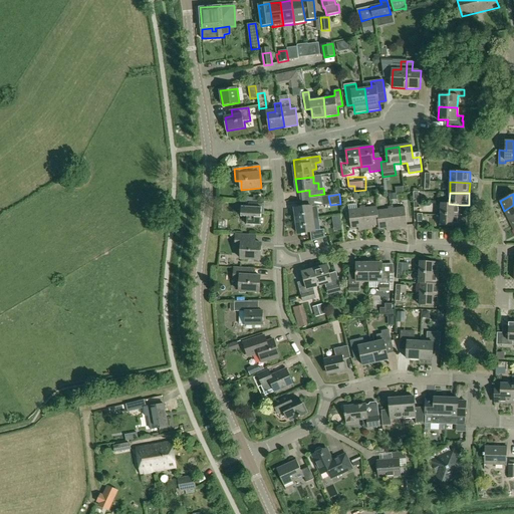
[(297,221),(318,218),(318,212),(312,213),(311,207),(323,206),(322,197),(308,198),(309,206),(295,208),(297,221)]
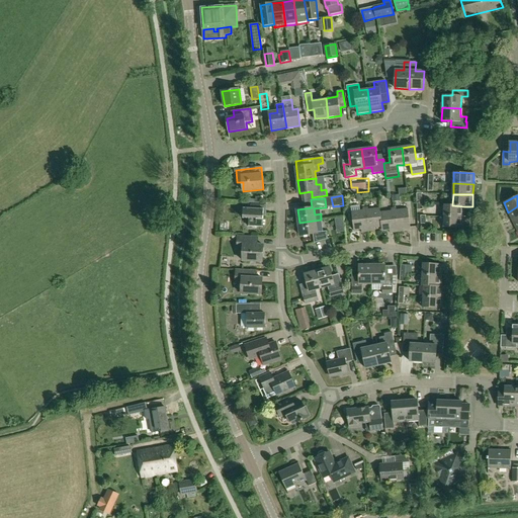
[(261,202),(255,202),(251,202),(251,208),(244,207),(243,219),(249,219),(249,227),(263,227),(264,208),(261,208),(261,202)]
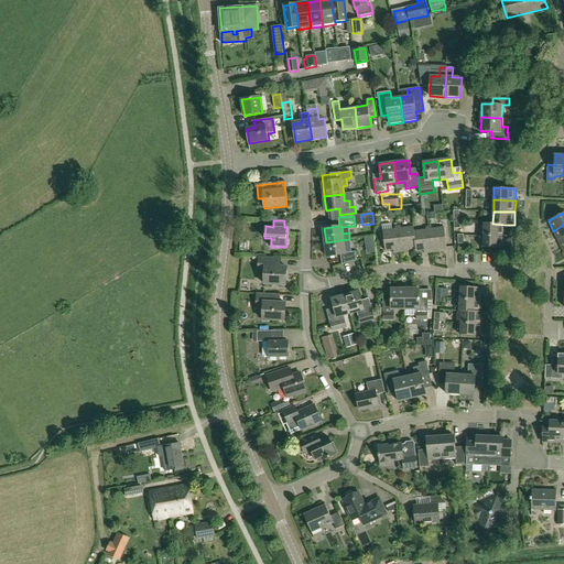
[(505,237),(506,225),(492,224),(492,223),(485,223),(484,236),(505,237)]
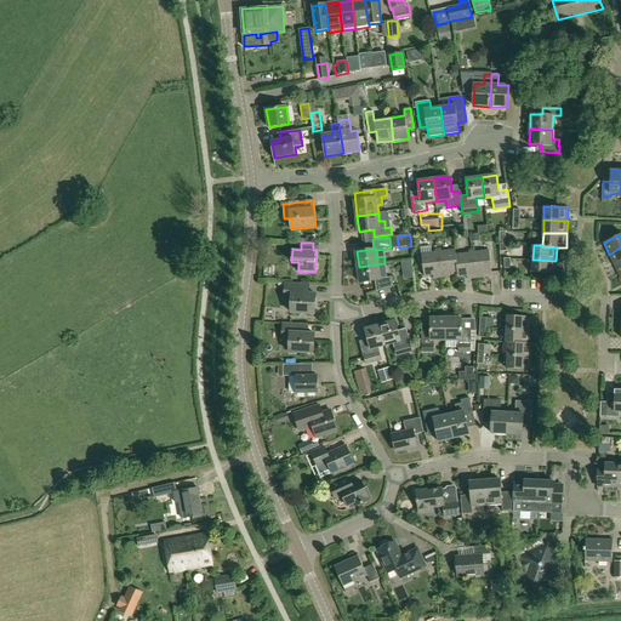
[(620,262),(620,248),(609,255),(615,266),(620,262)]
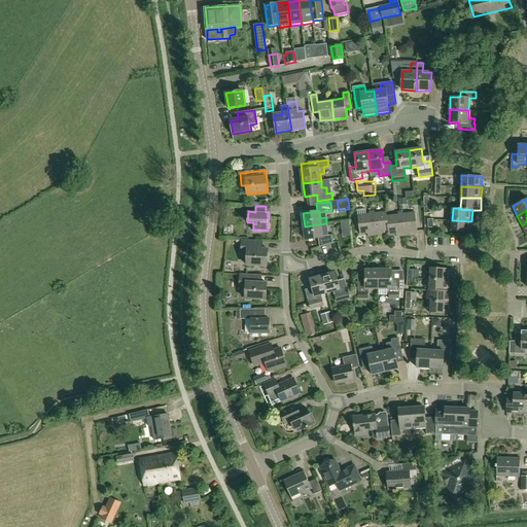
[(381,232),(388,231),(386,212),(375,213),(375,211),(372,212),(375,236),(381,235),(381,232)]
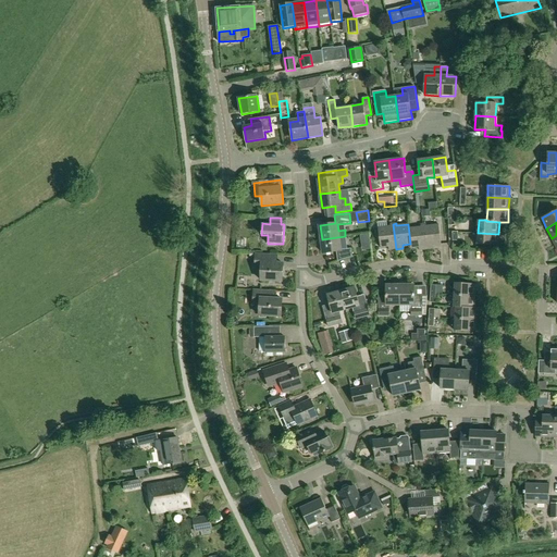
[(390,250),(396,249),(393,224),(391,224),(391,226),(379,227),(381,248),(388,247),(390,250)]
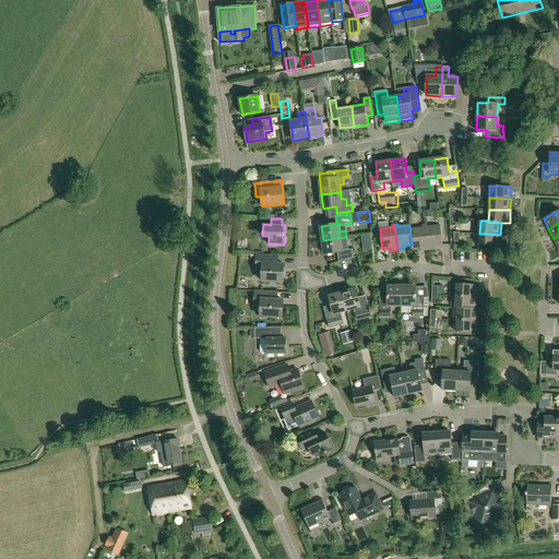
[(428,250),(425,225),(421,225),(423,227),(411,229),(411,225),(409,225),(412,245),(413,250),(421,249),(421,251),(428,250)]
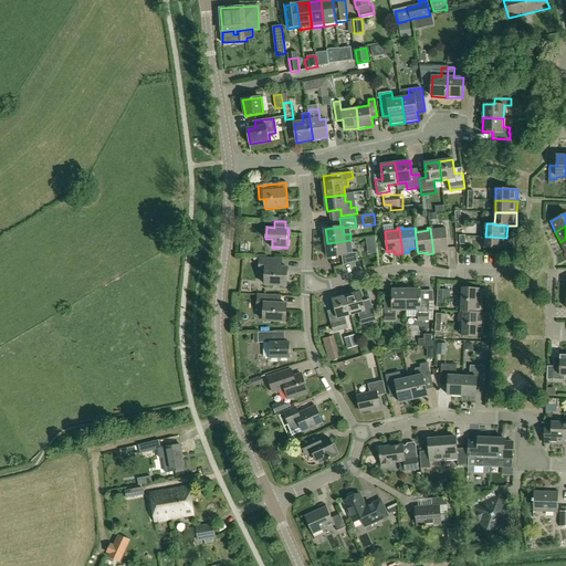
[(430,228),(433,253),(441,253),(440,250),(449,249),(446,228),(433,230),(432,228),(430,228)]
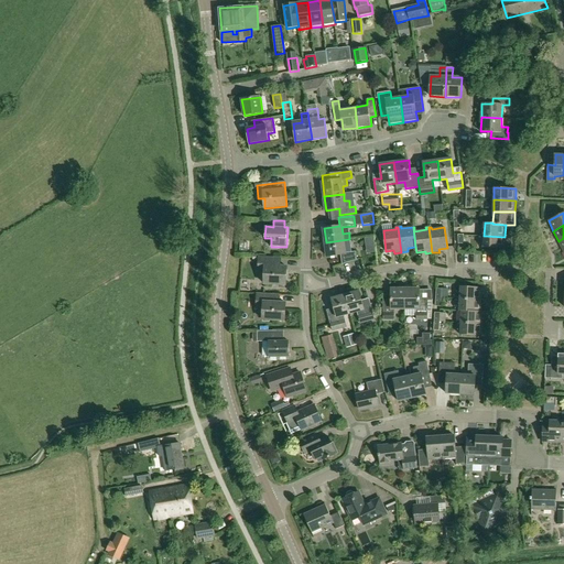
[(505,237),(484,236),(484,248),(505,248),(505,237)]
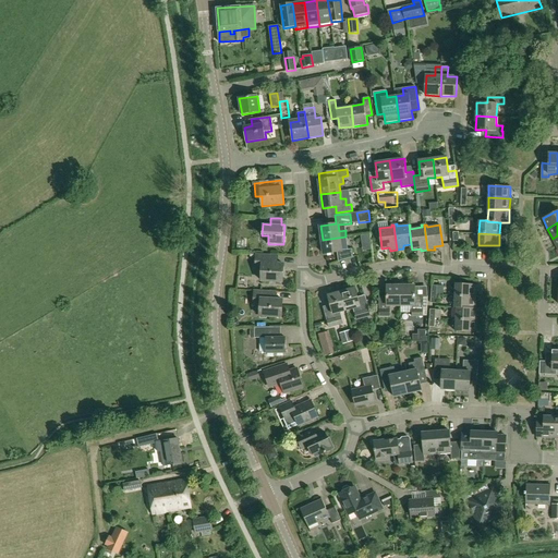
[(348,250),(346,237),(323,240),(324,254),(337,252),(339,262),(353,257),(352,249),(348,250)]
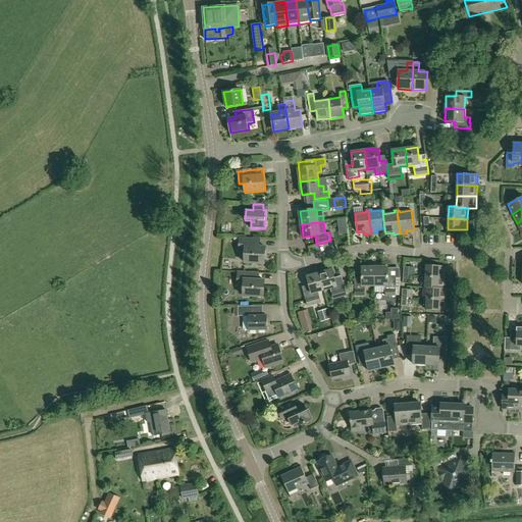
[(265,263),(265,247),(255,247),(255,240),(240,239),(240,247),(245,247),(244,262),(265,263)]
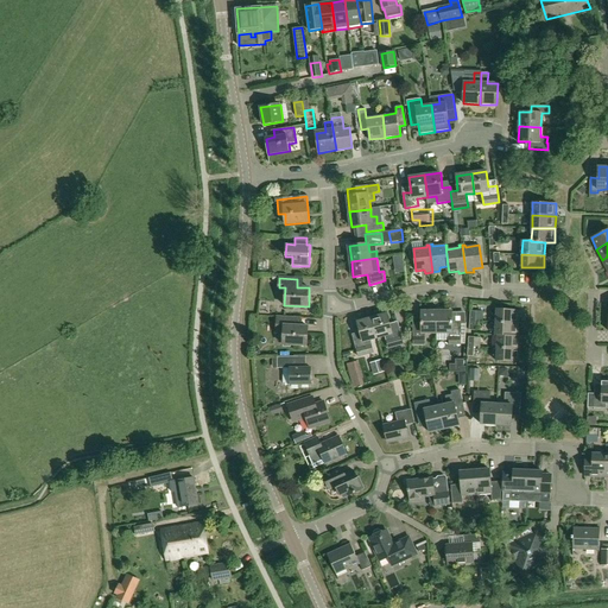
[(425,333),(437,333),(437,308),(431,308),(431,311),(422,312),(422,323),(413,323),(413,344),(425,344),(425,333)]
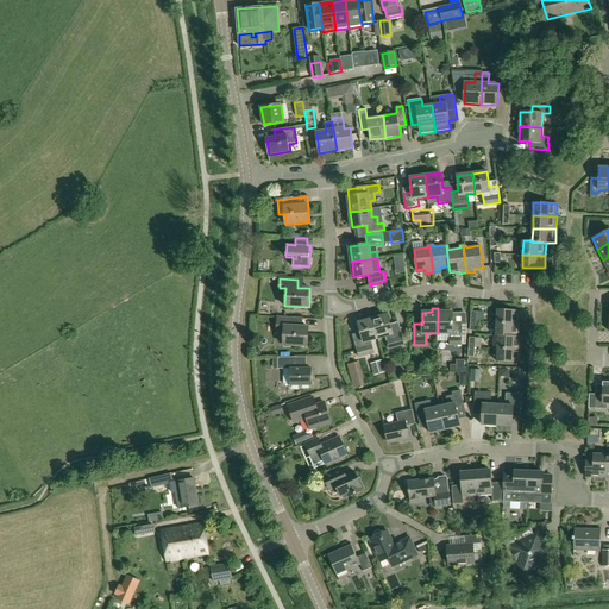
[(465,344),(466,322),(453,324),(453,312),(444,312),(444,308),(438,308),(438,333),(438,341),(450,341),(450,345),(465,344)]
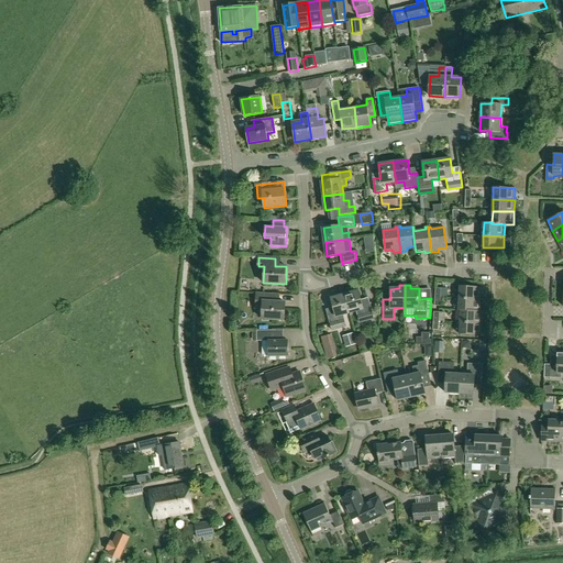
[(460,286),(460,298),(481,299),(481,287),(460,286)]
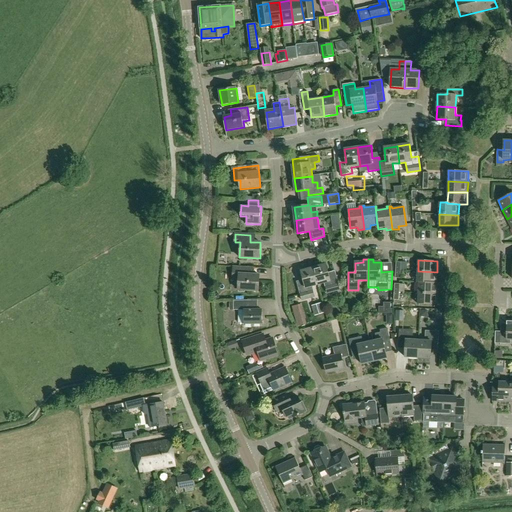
[(313,268),(318,284),(324,283),(327,293),(340,289),(336,275),(329,277),(326,264),(313,268)]
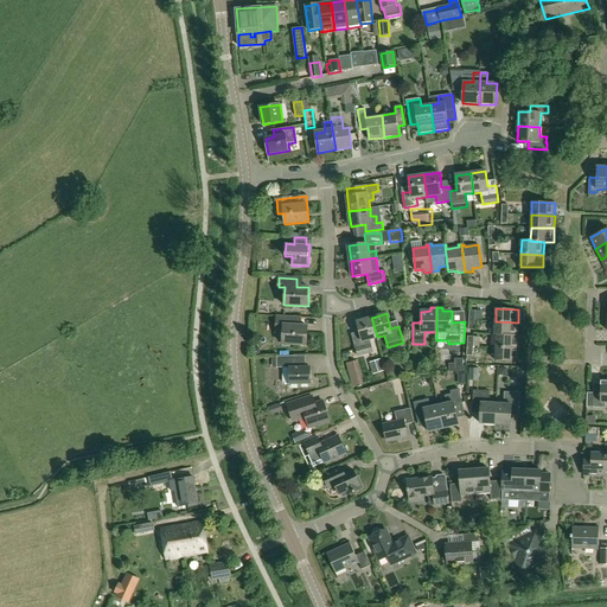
[(306,345),(307,326),(294,325),(294,318),(278,317),(276,332),(283,332),(283,344),(306,345)]
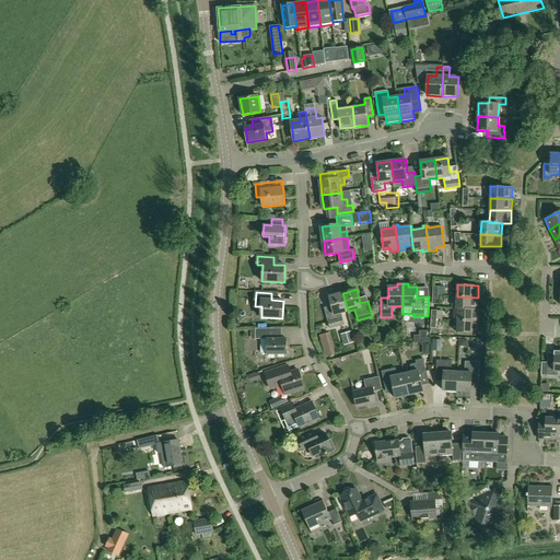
[(341,313),(348,311),(342,293),(329,296),(334,311),(326,313),(330,328),(345,324),(341,313)]
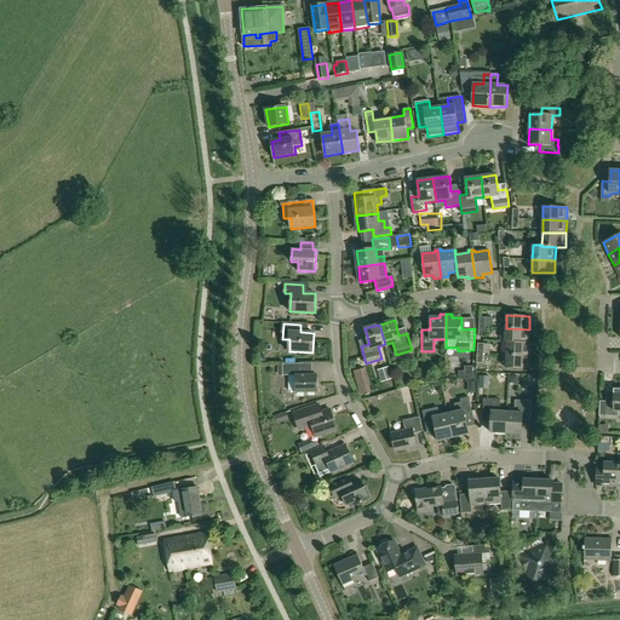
[(529,329),(506,328),(505,342),(528,343),(529,329)]
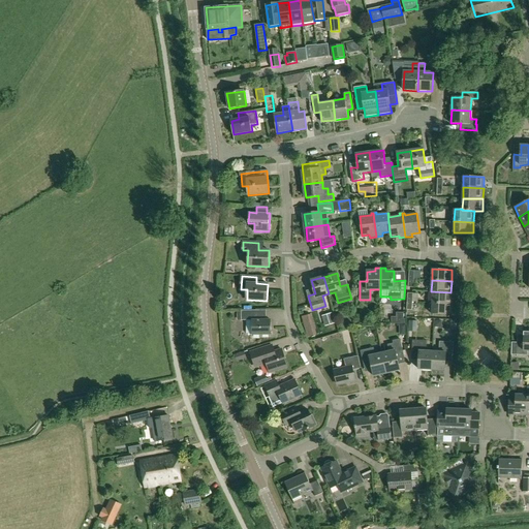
[(433,303),(453,304),(453,292),(450,292),(431,291),(431,292),(433,292),(433,303)]
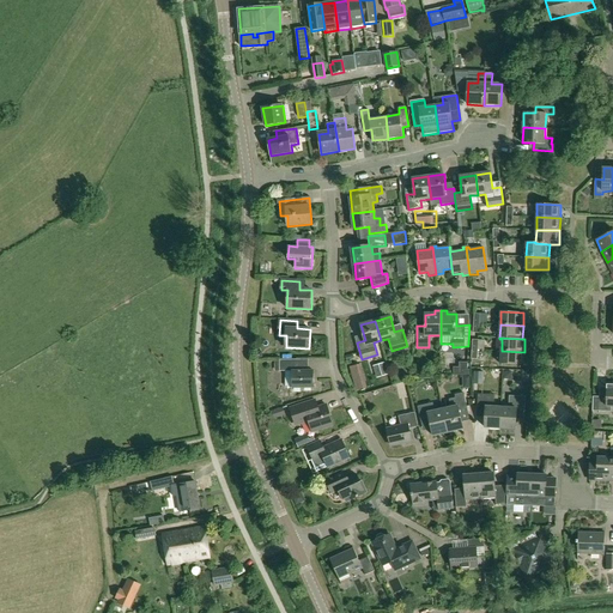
[(469,359),(469,349),(459,349),(459,358),(469,359)]
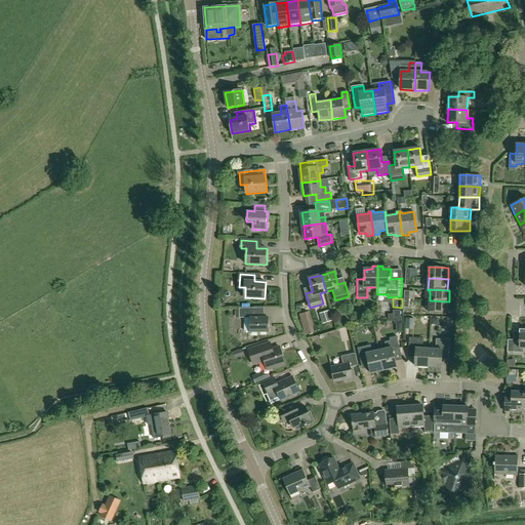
[(448,313),(449,301),(430,300),(429,312),(448,313)]
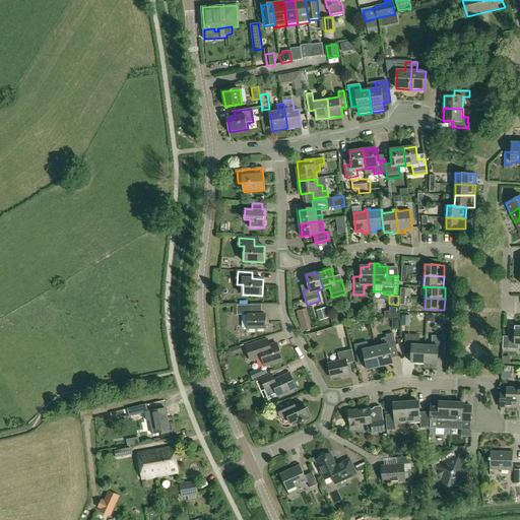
[(266,329),(266,315),(252,315),(252,306),(238,306),(238,315),(242,315),(242,328),(248,328),(248,329),(266,329)]
